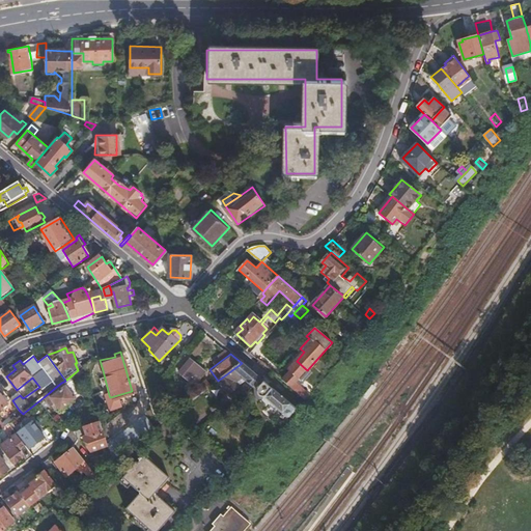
[(189,359),(176,372),(191,386),(203,371),(189,359)]
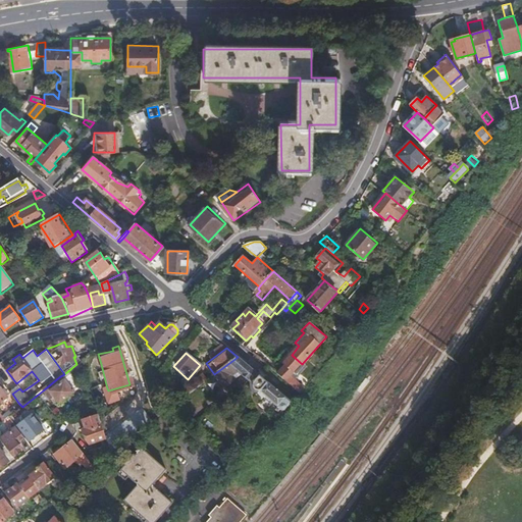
[(248,365),(238,357),(214,374),(213,375),(220,384),(222,382),(225,386),(236,379),(232,375),(240,370),(248,365)]
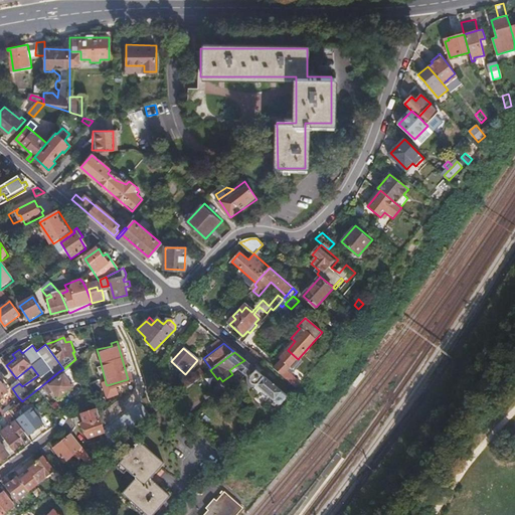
[(106,383),(100,359),(95,361),(102,384),(106,383)]
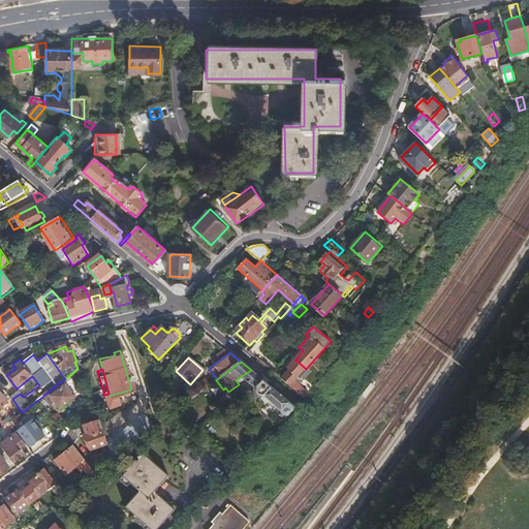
[(282,379),(303,396),(307,392),(296,381),(300,377),(290,369),(282,379)]
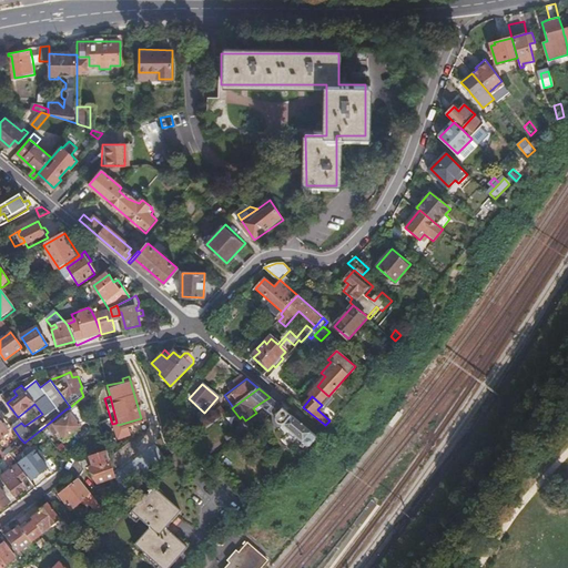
[(281,406),(270,397),(261,403),(272,413),(281,406)]
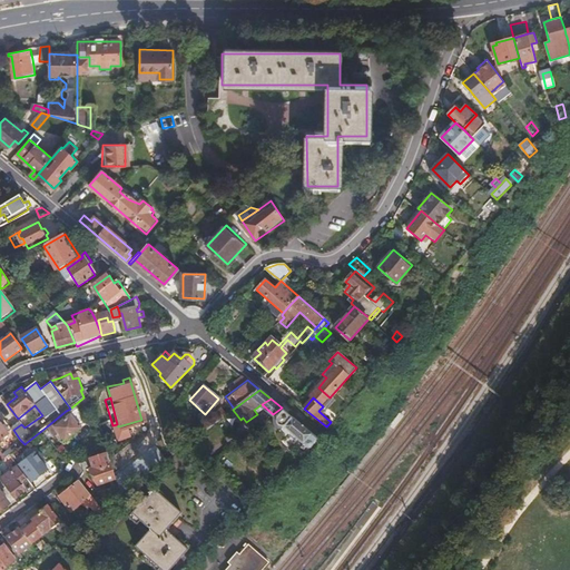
[(285,410),(278,419),(277,421),(277,423),(278,425),(279,428),(282,429),(284,429),(285,429),(304,443),(302,445),(311,452),(313,448),(321,439),(290,413),(292,411),(286,406),(284,409),(285,410)]
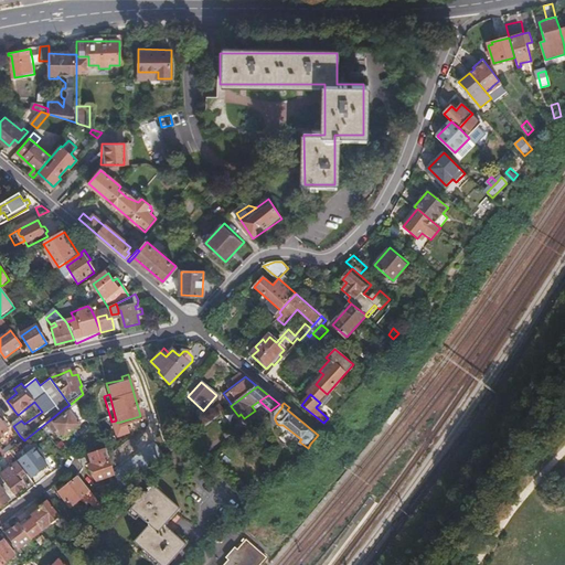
[(279,404),(270,411),(276,415),(283,406),(281,405),(279,404)]
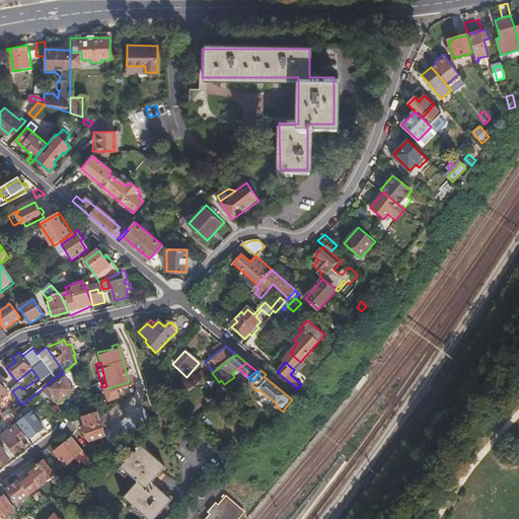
[(63,378),(72,388),(78,383),(70,372),(63,378)]
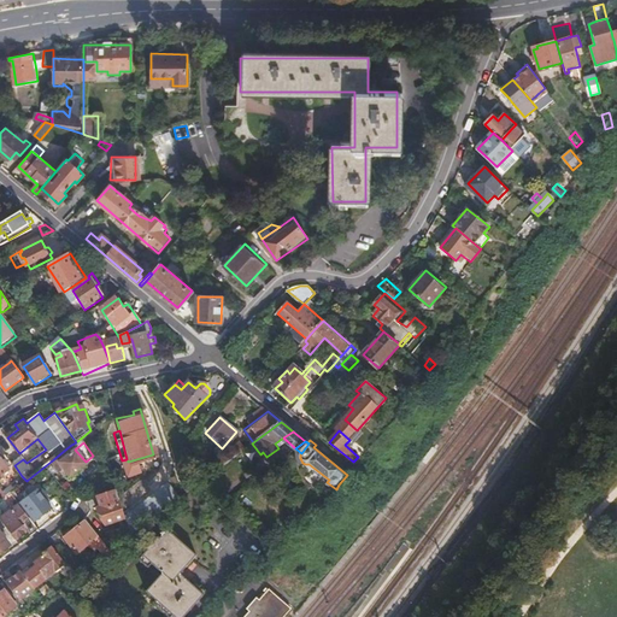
[(247,450),(246,447),(242,442),(216,462),(221,469),(247,450)]
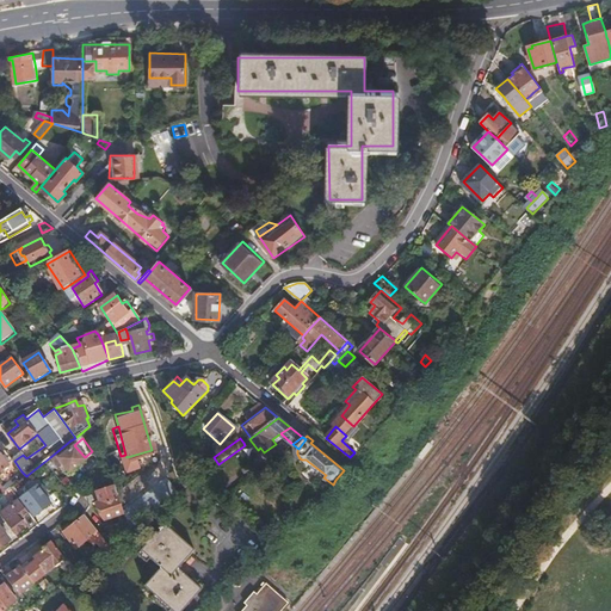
[(71,440),(50,457),(57,466),(61,462),(69,473),(86,460),(85,457),(74,445),(71,440)]
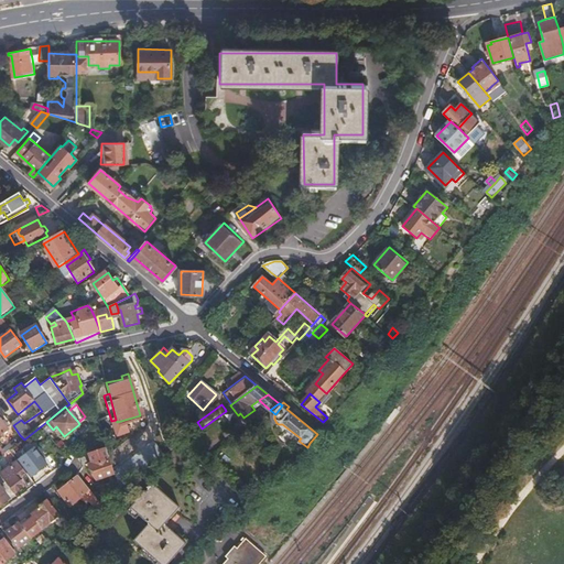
[(116,475),(121,491),(161,462),(184,440),(187,437),(183,430),(160,449),(156,442),(115,473),(116,475)]
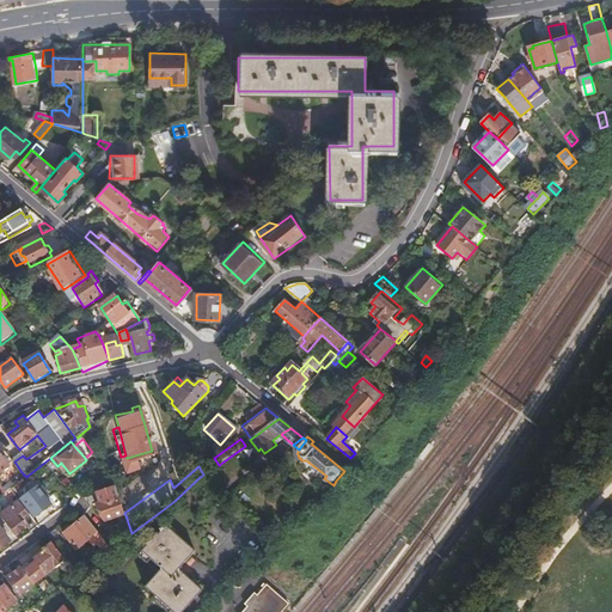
[(22,472),(2,488),(6,493),(10,490),(22,481),(26,477),(22,472)]
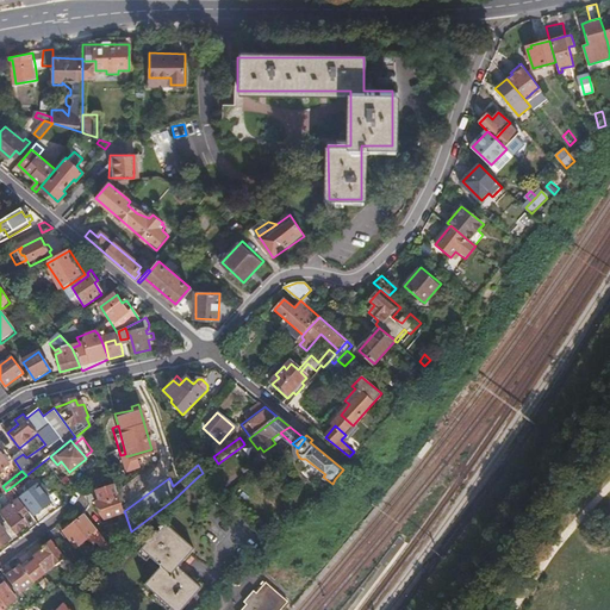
[(37,485),(20,498),(35,517),(51,503),(43,492),(45,490),(42,485),(39,487),(37,485)]
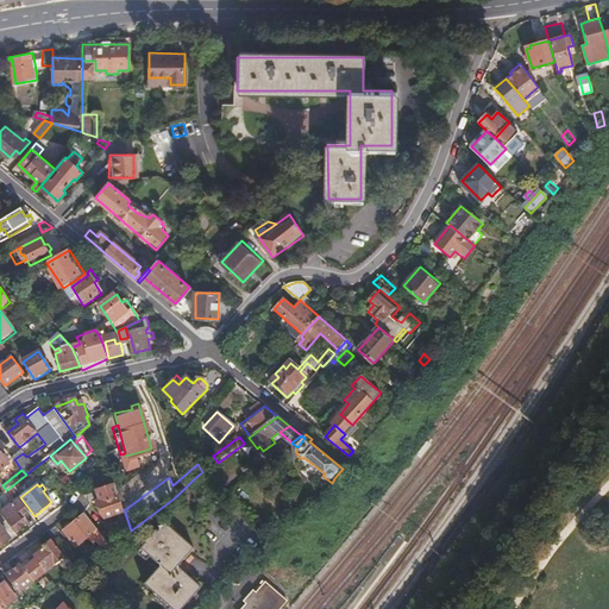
[(104,520),(125,513),(124,510),(115,487),(96,491),(99,500),(99,502),(95,502),(99,515),(104,520)]
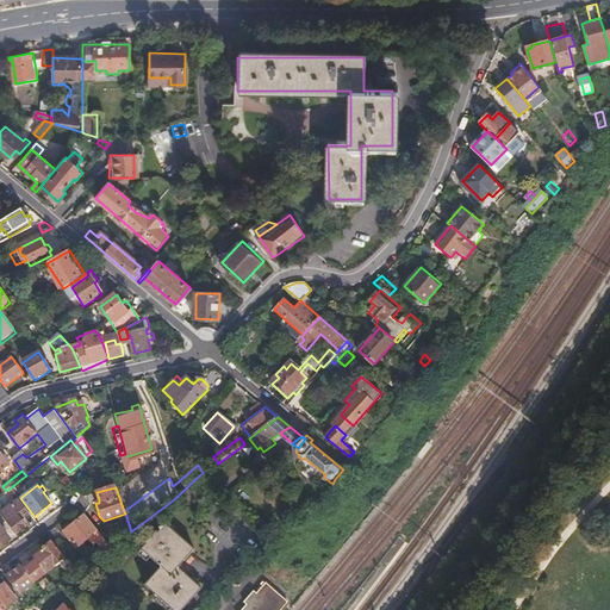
[(27,512),(17,498),(11,503),(0,510),(0,512),(16,531),(25,526),(19,518),(22,517),(27,512)]
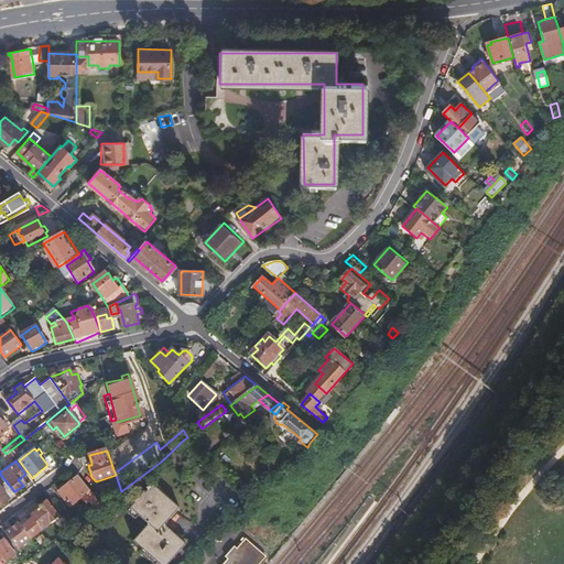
[(89,501),(96,510),(102,506),(88,489),(79,477),(78,476),(58,492),(69,507),(71,506),(77,501),(82,498),(86,503),(89,501)]
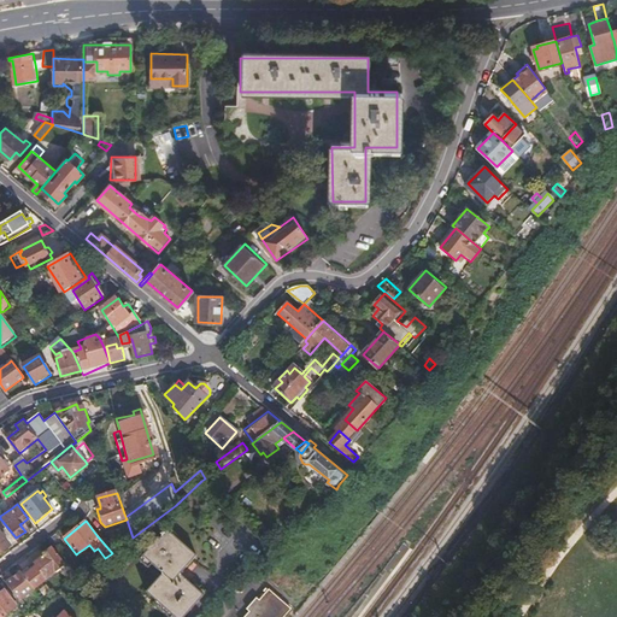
[(171,529),(180,536),(192,548),(195,545),(175,524),(171,529)]
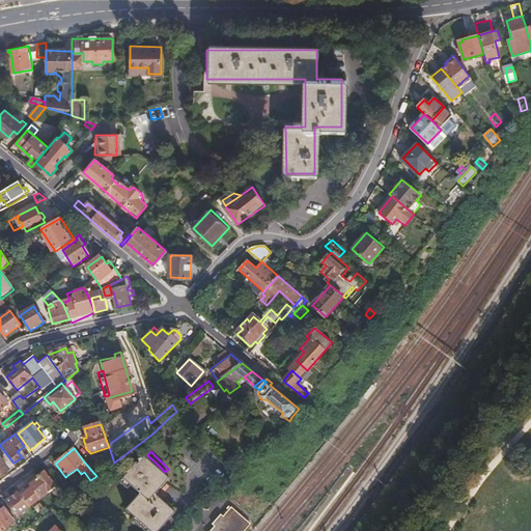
[(147,455),(144,458),(151,465),(155,462),(147,455)]
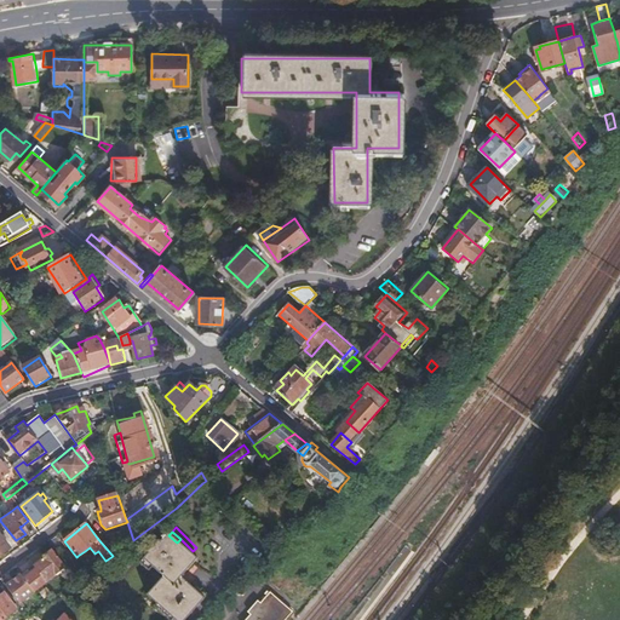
[(168,535),(145,560),(156,570),(167,581),(151,598),(172,618),(174,619),(185,619),(189,616),(190,618),(202,606),(201,604),(206,598),(196,589),(187,579),(202,561),(193,551),(181,539),(177,543),(168,535)]
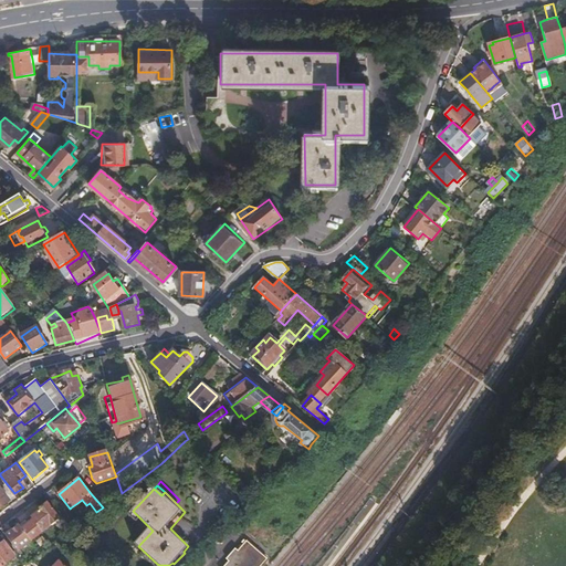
[(45,505),(44,504),(40,507),(40,509),(39,510),(39,511),(32,516),(34,519),(28,523),(21,528),(31,540),(59,519),(49,504),(48,505),(46,504),(45,505)]
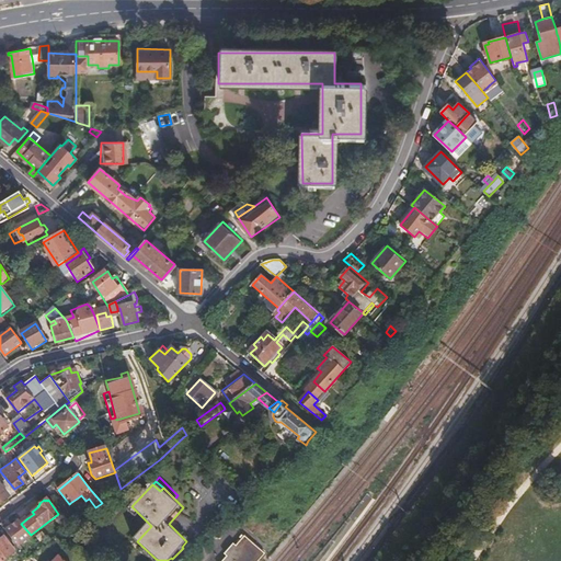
[(141,516),(132,506),(129,510),(139,519),(141,516)]
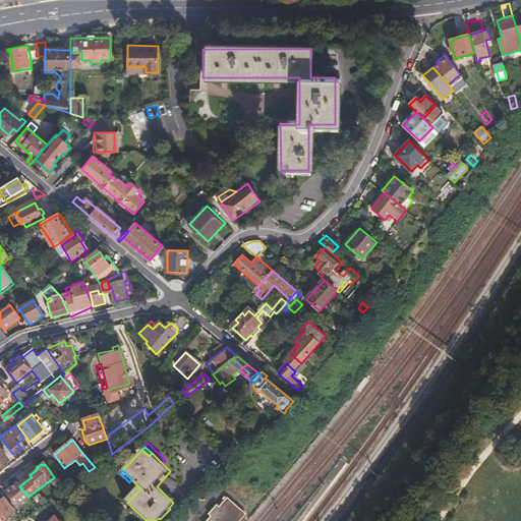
[(5,493),(16,507),(29,498),(29,497),(19,486),(17,483),(5,493)]
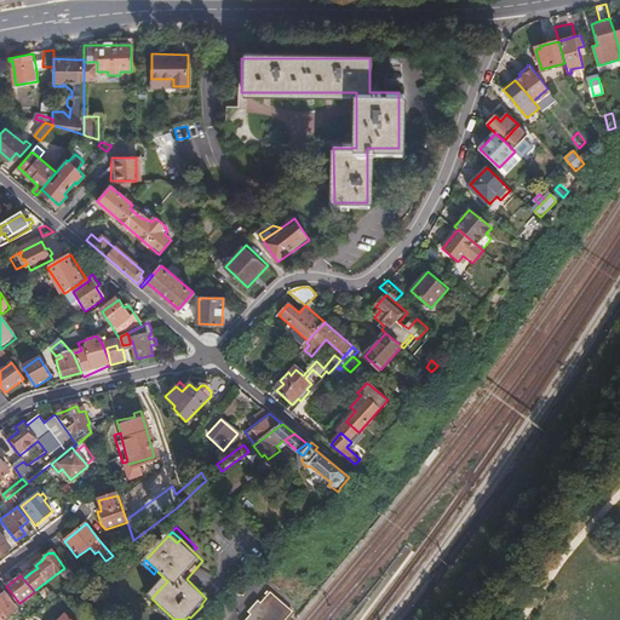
[(201,584),(196,589),(206,598),(211,593),(201,584)]
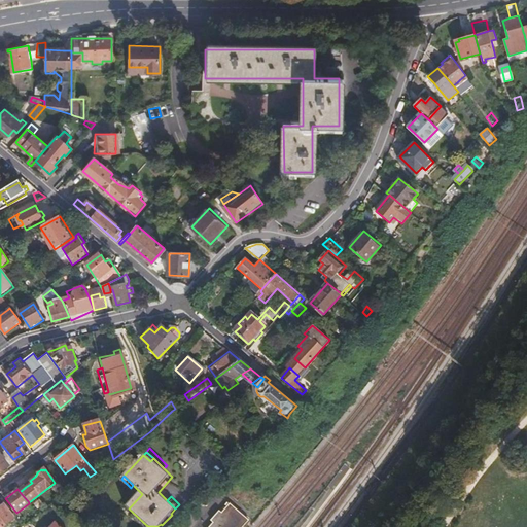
[(207,526),(242,526),(250,519),(230,501),(222,511),(219,508),(211,518),(213,520),(207,526)]
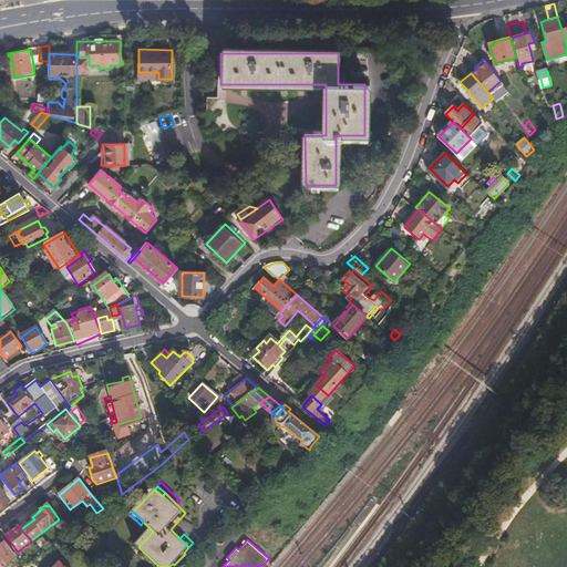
[(0,564),(2,566),(14,556),(3,544),(0,545),(0,564)]
